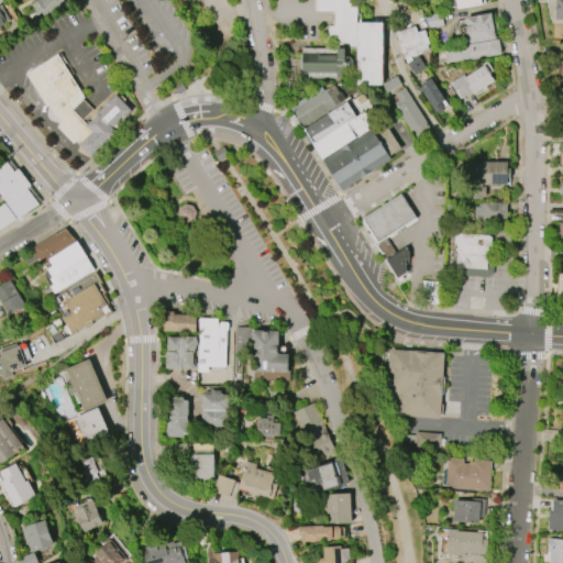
[(34,0),(63,0),(66,4),(37,21),(28,4),(34,0)]
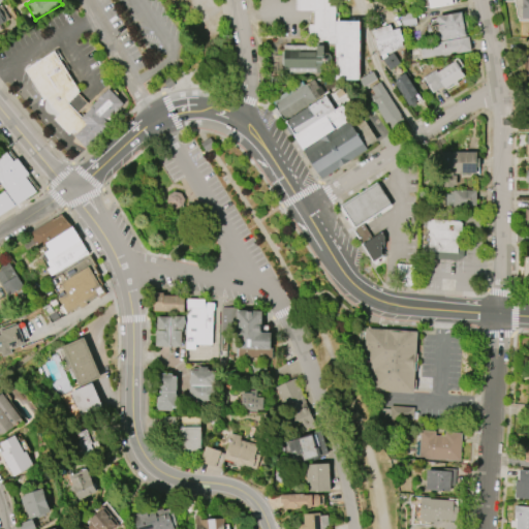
[(296,0),(296,10),(312,10),(312,25),(308,24),(308,42),(335,42),(335,79),(358,79),(359,23),(333,23),(333,0),(296,0)]
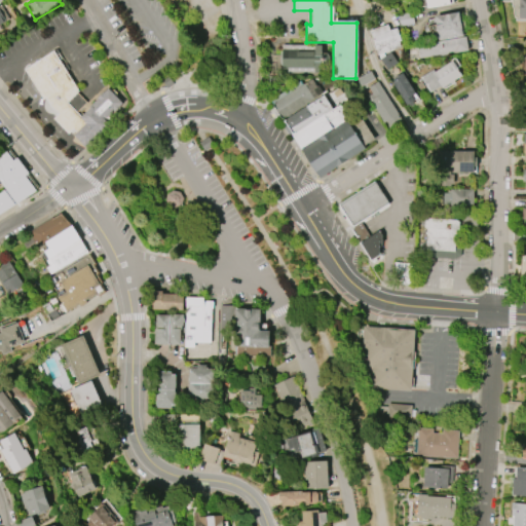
[(453,0),(454,3),(428,8),(428,6),(421,7),(419,0),(453,0)]
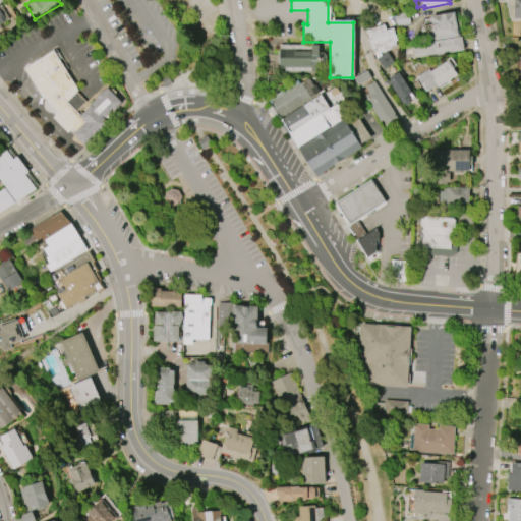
[(0,22),(9,18),(0,4),(0,22)]
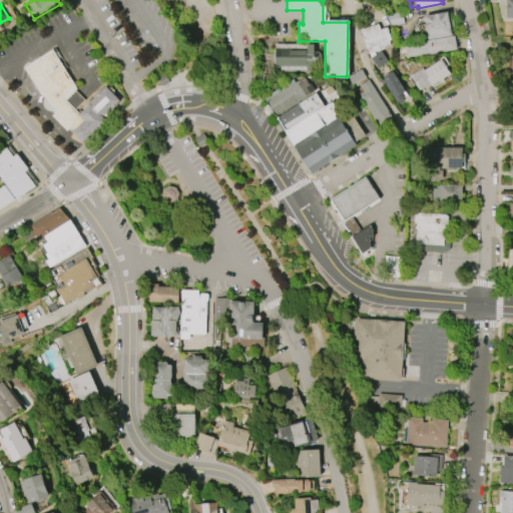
[(425,16),(448,12),(449,20),(453,19),(454,25),(452,26),(453,34),(427,39),(426,31),(415,33),(414,24),(419,23),(418,22),(425,21),(425,16)]
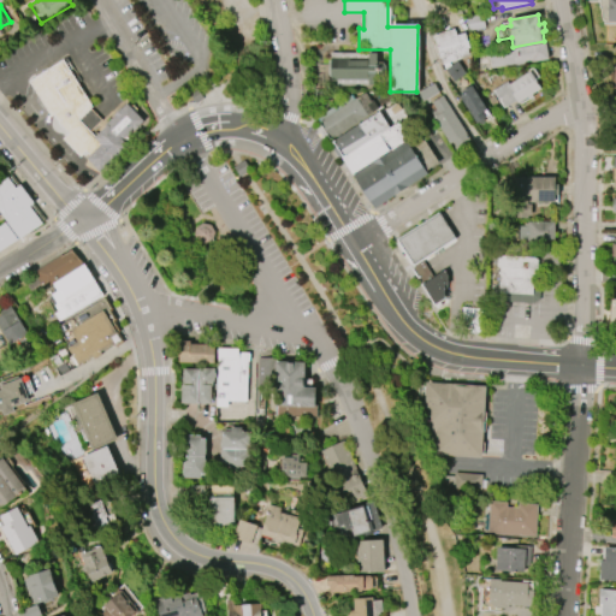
[(486,28),(469,31),(467,18),(484,16),(486,28)]
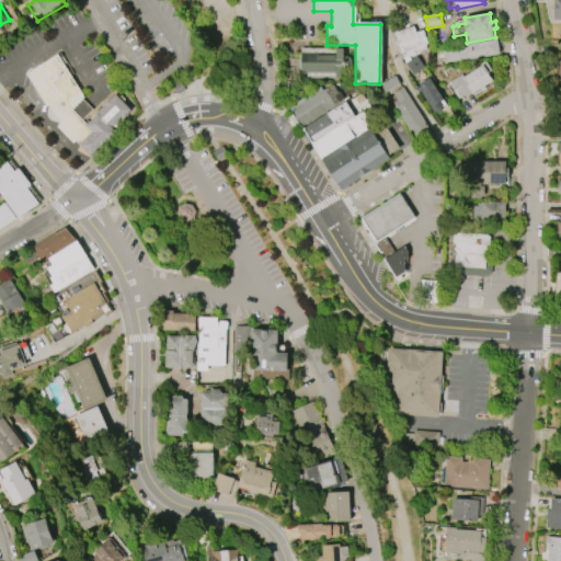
[(403,58),(395,32),(414,26),(415,32),(423,30),(427,44),(426,44),(428,50),(403,58)]
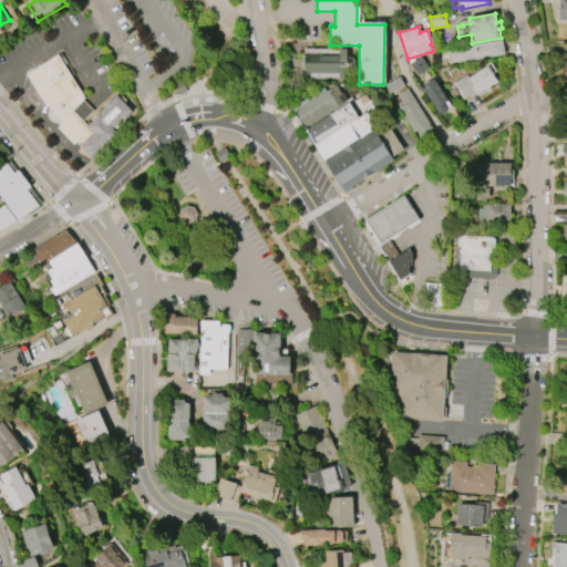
[(505,54),(490,58),(490,57),(483,58),(483,59),(474,61),(474,59),(452,63),(450,49),(503,40),(505,54)]
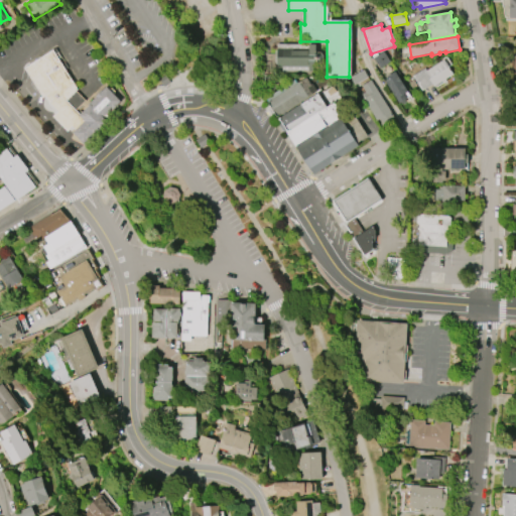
[(276,43),(276,74),(315,74),(315,44),(276,43)]
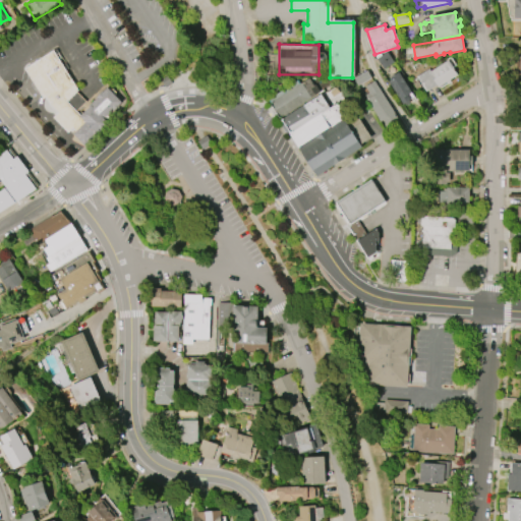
[(84,147),(72,133),(75,131),(43,101),(23,69),(53,50),(78,90),(76,92),(84,101),(75,111),(80,115),(107,88),(121,103),(104,119),(108,123),(84,147)]
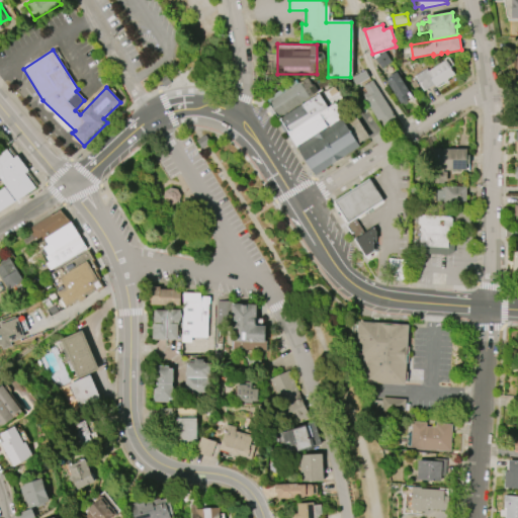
[(393,62),(381,70),(374,59),(385,51),(393,62)]
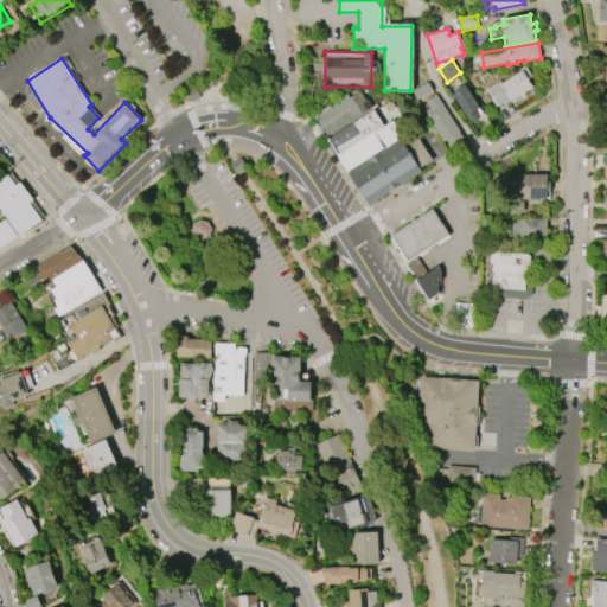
[(497,107),(486,90),(499,82),(500,84),(522,70),(523,69),(525,66),(531,76),(528,78),(534,88),(525,94),(526,96),(523,98),(521,96),(511,102),(506,100),(497,107)]
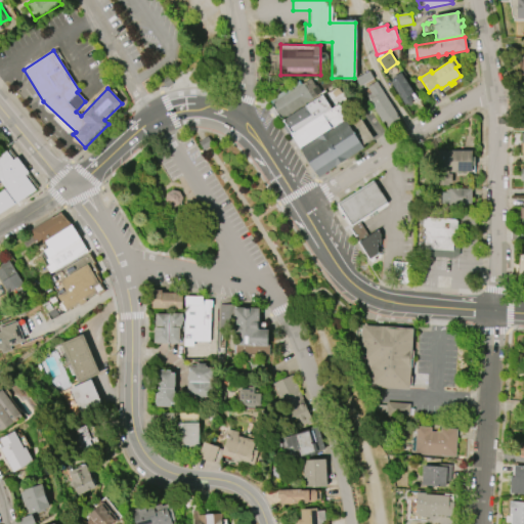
[(357,79),(369,72),(374,78),(360,86),(357,79)]
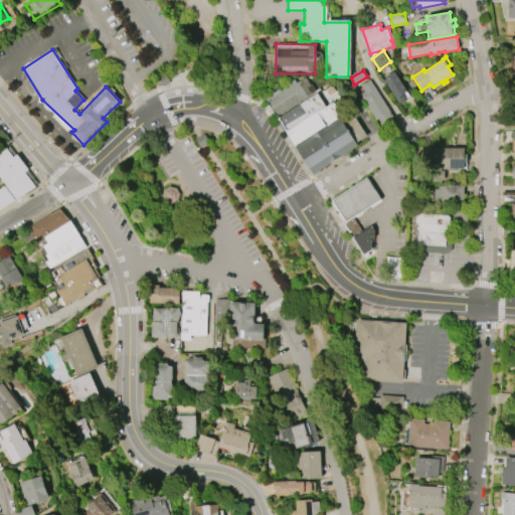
[(170,81),(163,86),(159,78),(165,74),(170,81)]
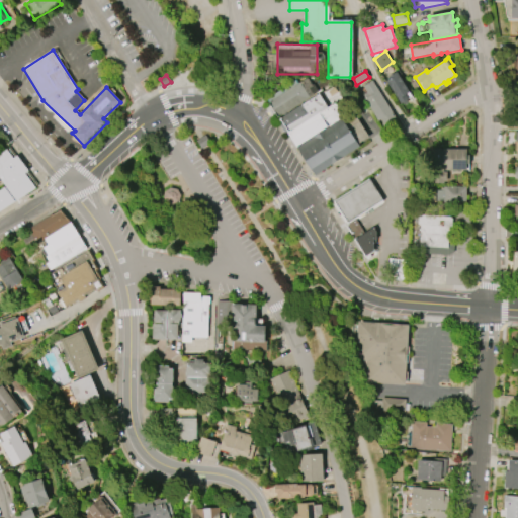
[(401,104),(387,81),(391,79),(392,80),(399,75),(409,92),(407,94),(410,99),(401,104)]
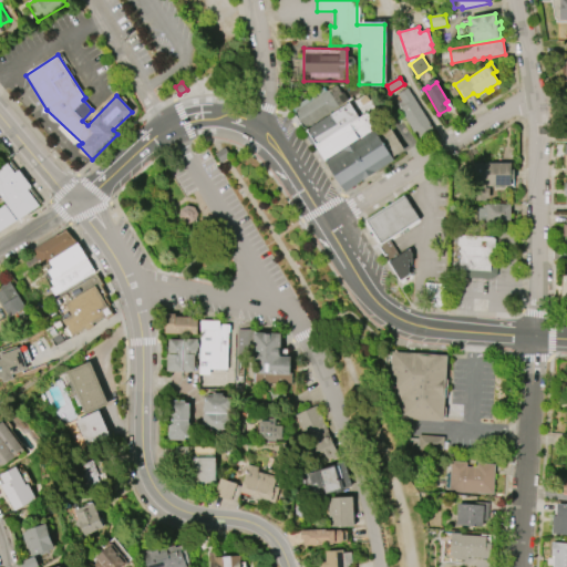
[(305,130),(292,112),(336,83),(349,102),(305,130)]
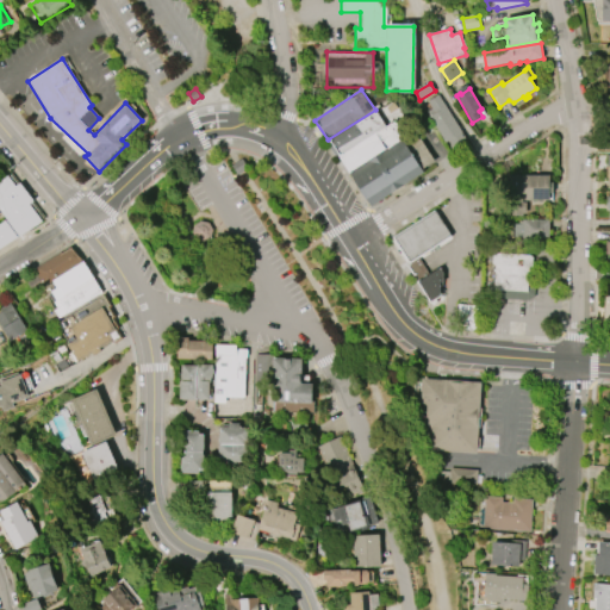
[(446,142),(430,117),(431,116),(429,111),(433,109),(428,101),(437,95),(467,139),(454,148),(448,141),(446,142)]
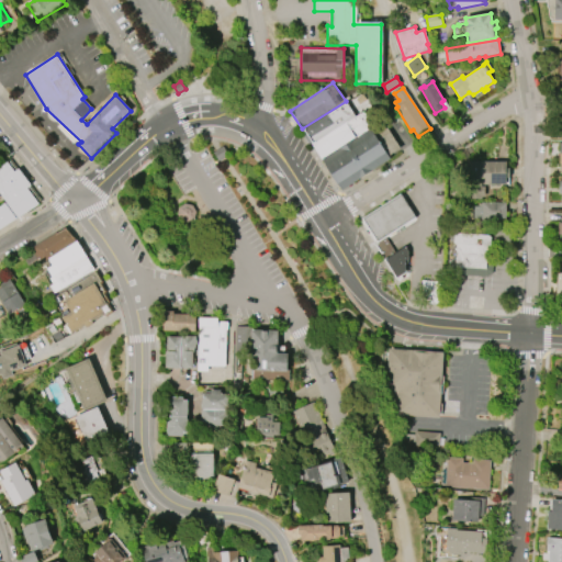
[(312,143),(302,128),(346,101),(355,116),(312,143)]
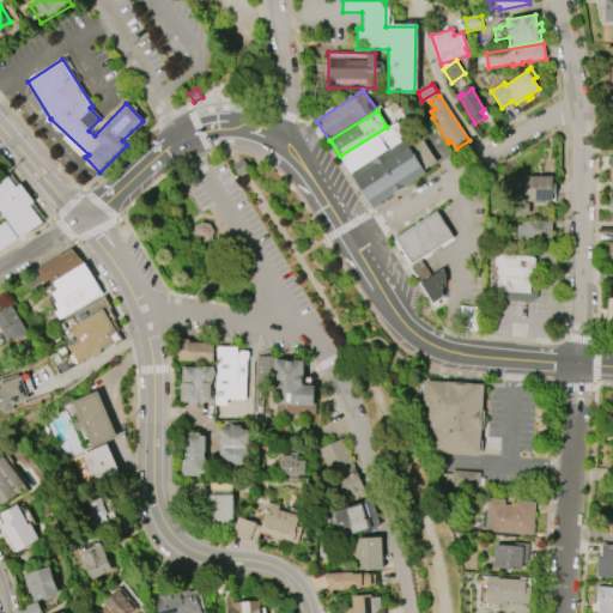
[(350,173),(340,156),(387,127),(396,121),(407,138),(350,173)]
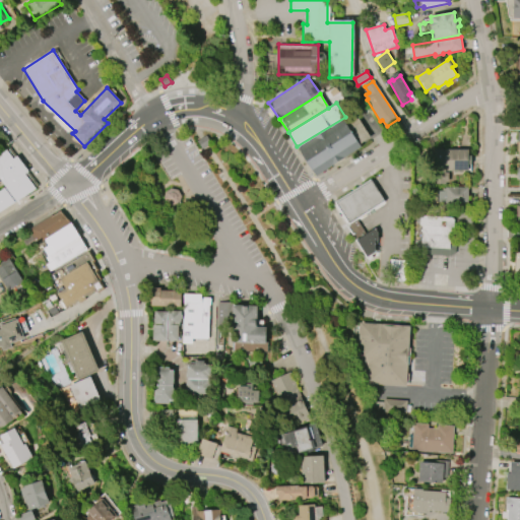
[(297,146),(315,176),(361,147),(360,144),(371,137),(353,111),(345,117),(297,146)]
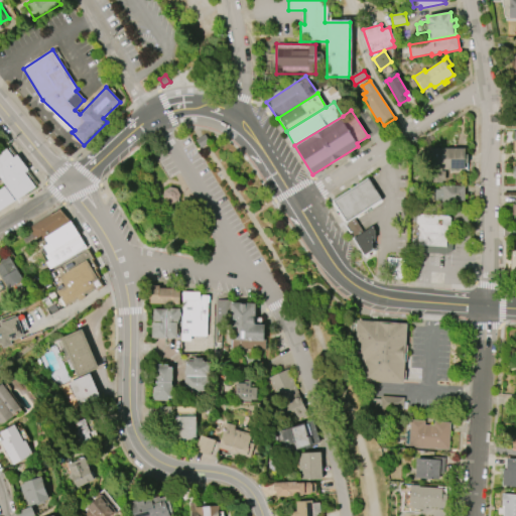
[(196,139),(201,147),(206,144),(209,142),(204,134),(201,136),(196,139)]
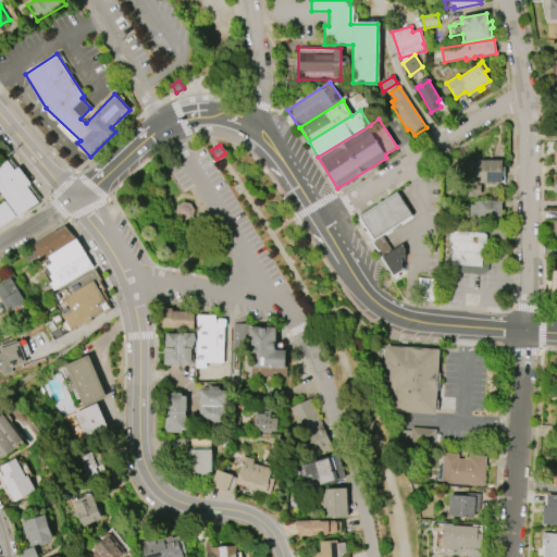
[(467,160),(502,160),(502,168),(505,168),(505,176),(503,176),(503,183),(467,183),(467,160)]
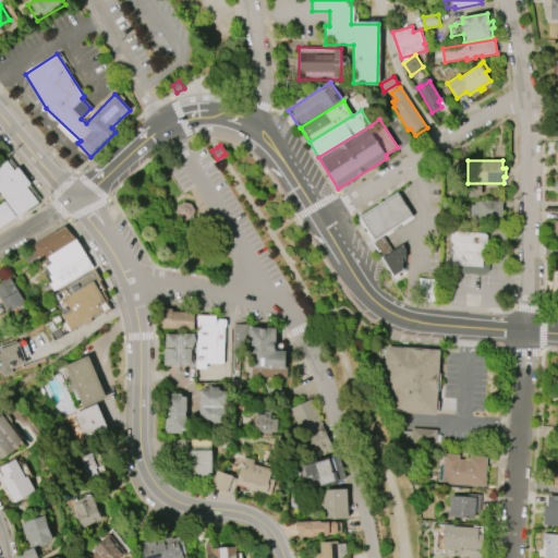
[(0,194),(16,217),(38,203),(25,186),(29,184),(17,168),(13,171),(7,161),(0,166),(0,194)]
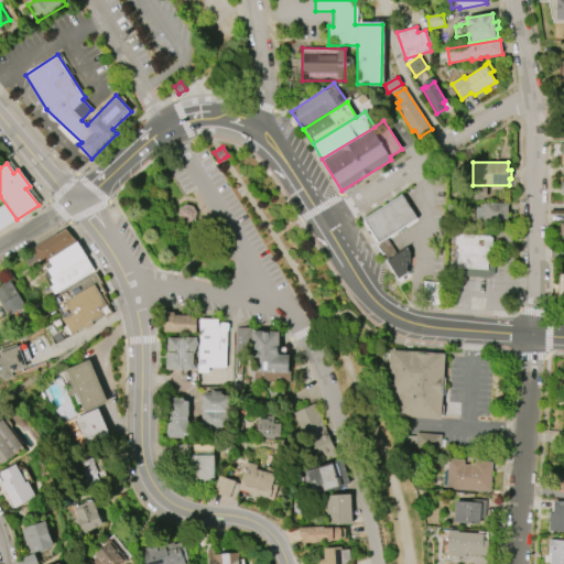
[(361,219),(378,243),(418,218),(401,194),(361,219)]
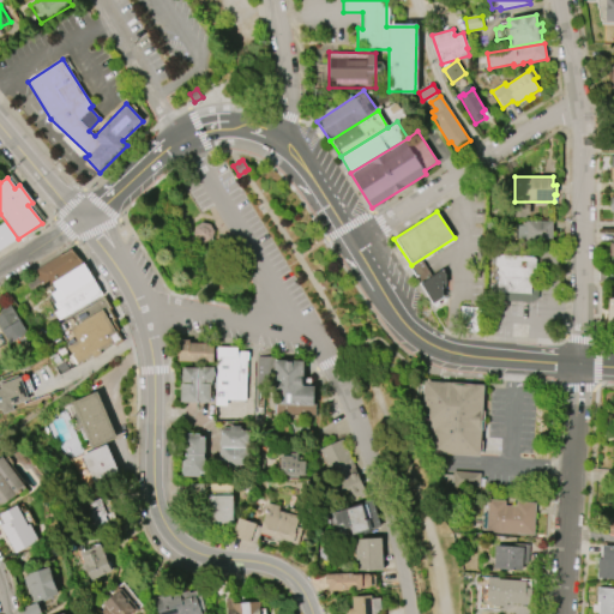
[(4,222),(0,224),(0,250),(18,239),(4,222)]
